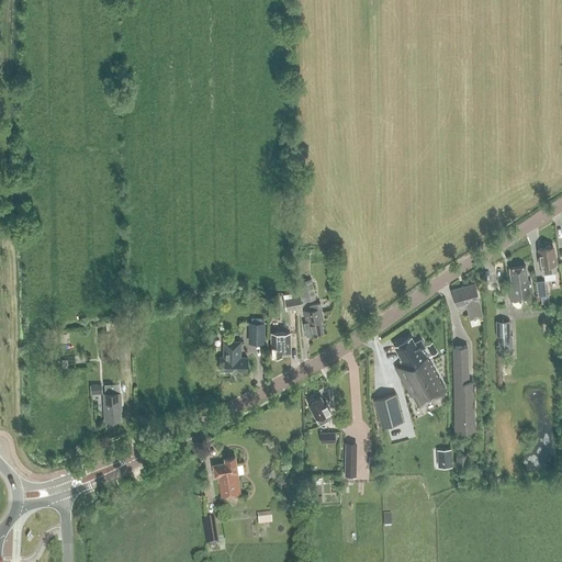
[(540,258),(538,258),(539,266),(541,266),(542,274),(557,272),(554,263),(557,263),(555,256),(554,257),(552,246),(538,248),(540,258)]
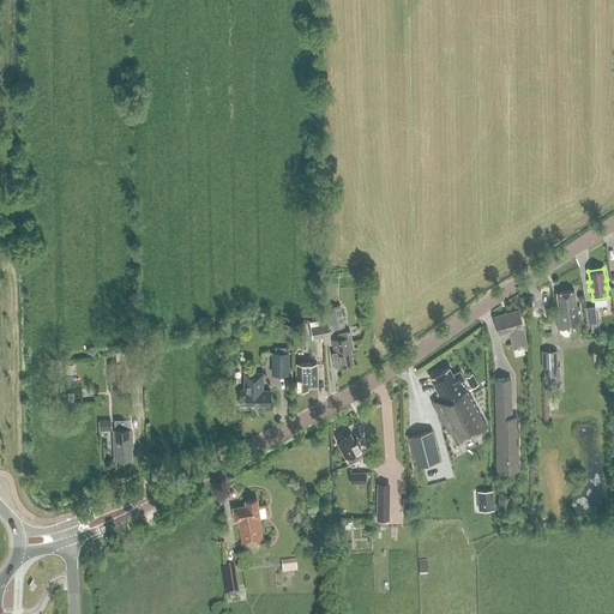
[(557,329),(581,326),(579,306),(576,306),(575,290),(557,292),(558,307),(554,307),(557,329)]
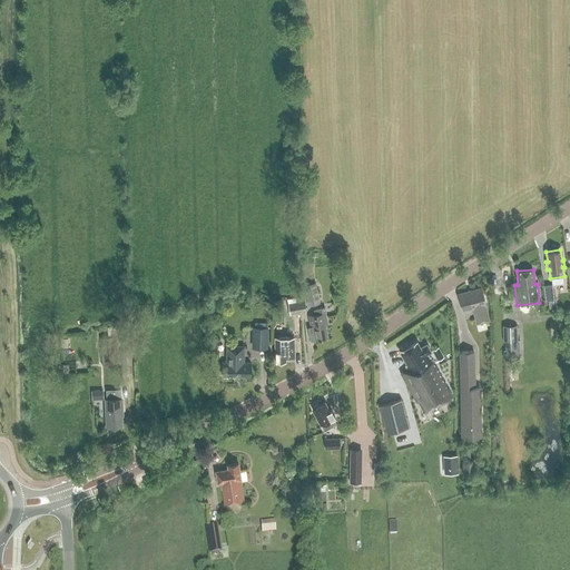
[(307,306),(320,304),(315,283),(303,285),(307,306)]
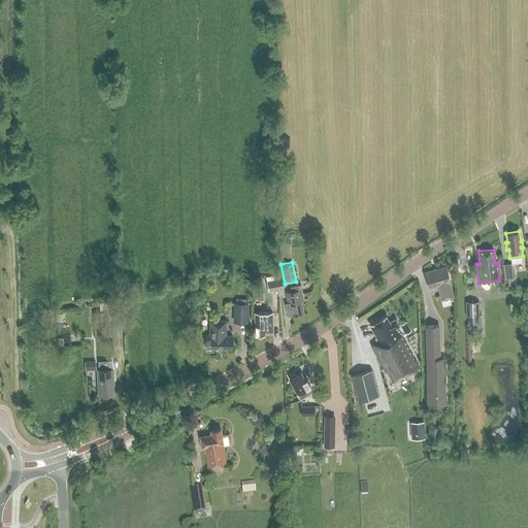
[(516,286),(515,277),(514,277),(512,264),(503,265),(504,278),(507,278),(507,286),(516,286)]
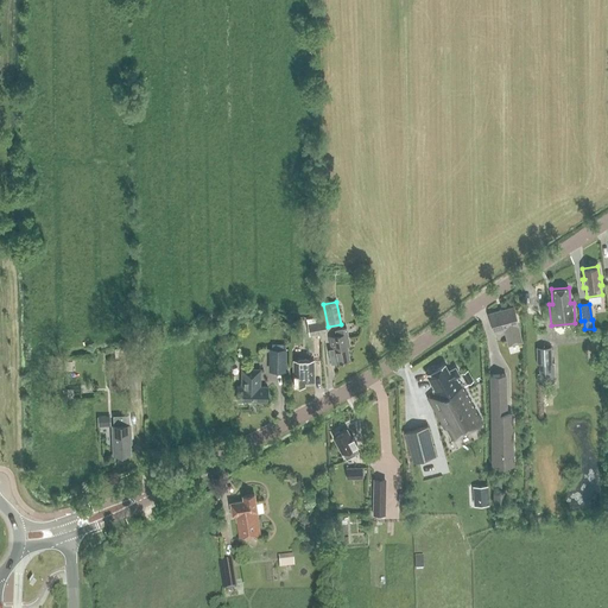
[(513,306),(488,314),(493,331),(505,329),(508,344),(521,341),(517,325),(518,324),(513,306)]
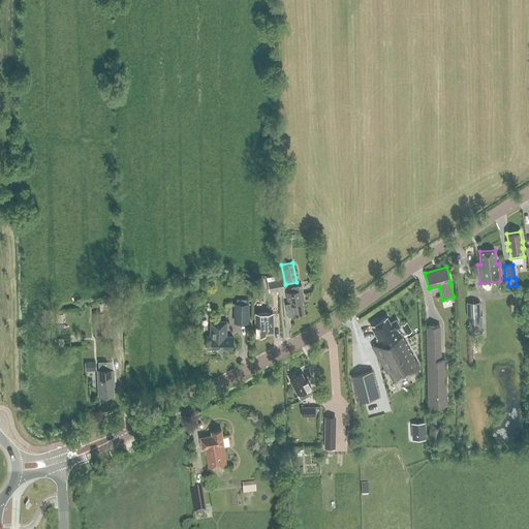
[(281,275),(275,276),(278,291),(284,289),(281,275)]
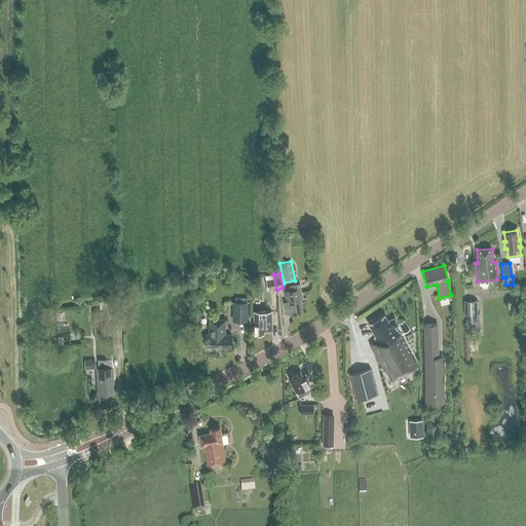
[(273,274),(265,275),(266,280),(265,280),(267,291),(276,290),(273,274)]
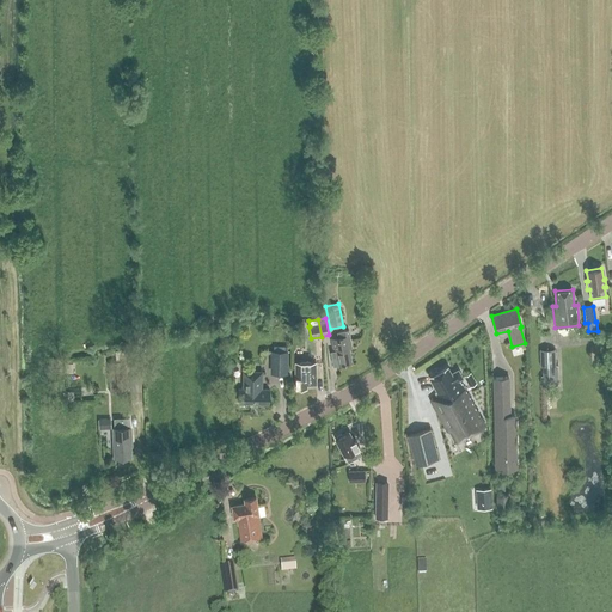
[(332,352),(330,352),(332,367),(352,363),(349,349),(352,348),(348,330),(337,332),(338,337),(331,338),(332,352)]
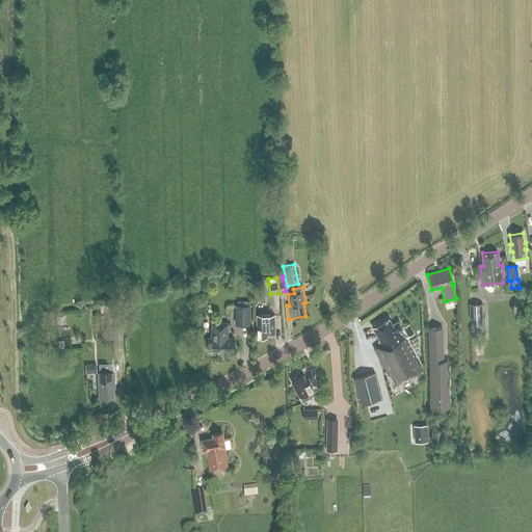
[(235,326),(249,325),(249,301),(237,301),(237,306),(235,306),(235,326)]
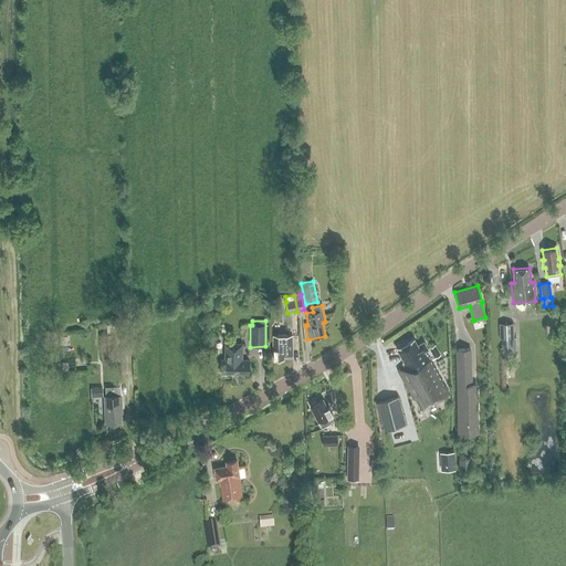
[(500,339),(501,339),(513,338),(513,323),(499,324),(500,339)]
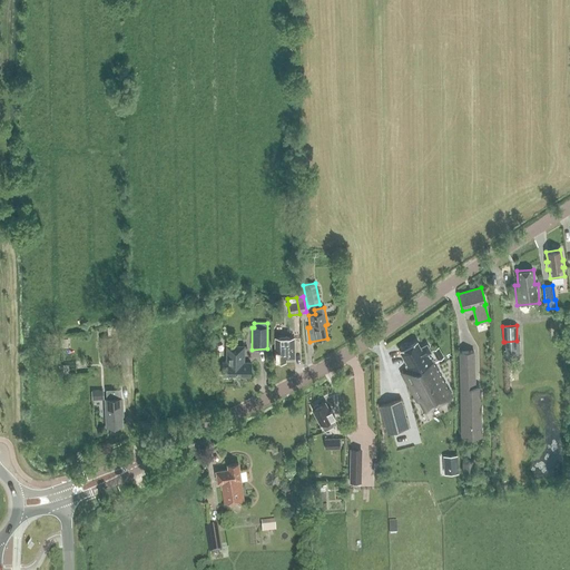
[(294,347),(294,343),(294,337),(290,337),(288,336),(281,336),(279,337),(274,337),(275,362),(285,361),(285,357),(294,357),(294,347)]
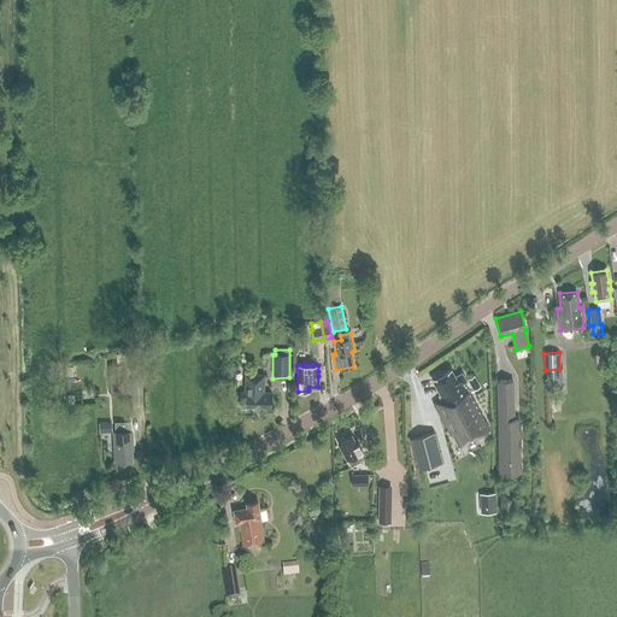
[(546,370),(546,380),(545,380),(545,389),(562,389),(562,369),(559,369),(546,370)]
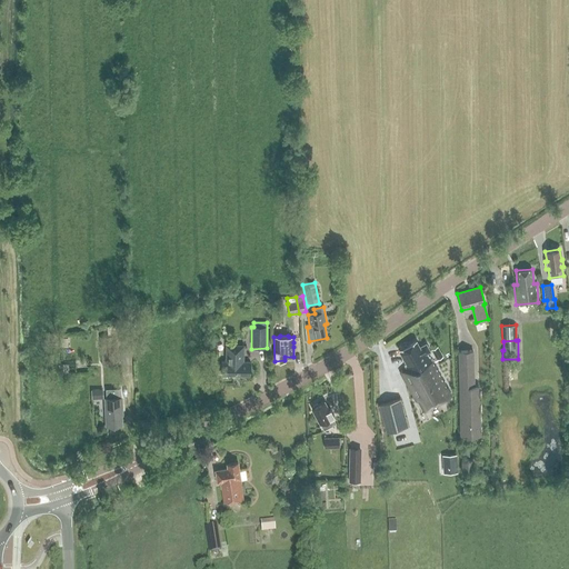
[(449,397),(451,396),(430,357),(429,357),(427,353),(430,351),(426,343),(419,347),(416,341),(399,350),(407,363),(405,365),(407,368),(400,372),(422,412),(450,398),(449,397)]
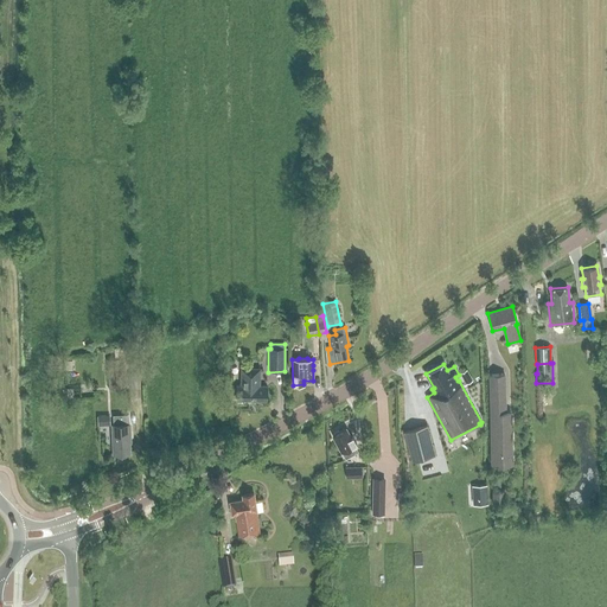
[(267,401),(268,387),(260,387),(260,369),(242,369),(241,385),(237,385),(237,400),(267,401)]
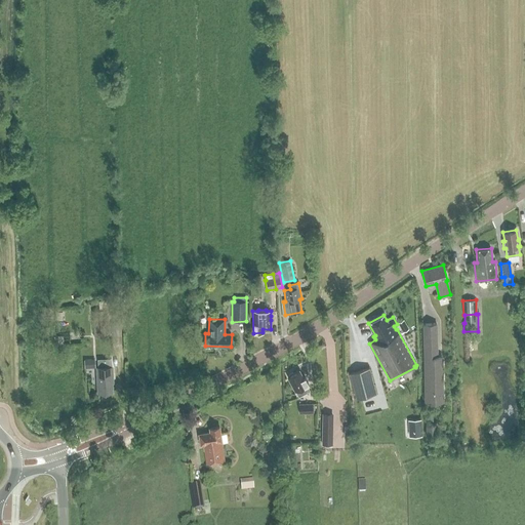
[(398,323),(404,332),(409,329),(403,320),(398,323)]
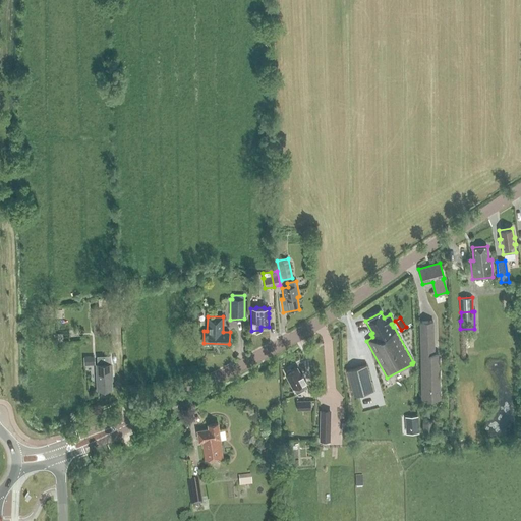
[(440,354),(435,354),(433,322),(419,322),(420,373),(421,400),(441,399),(440,354)]
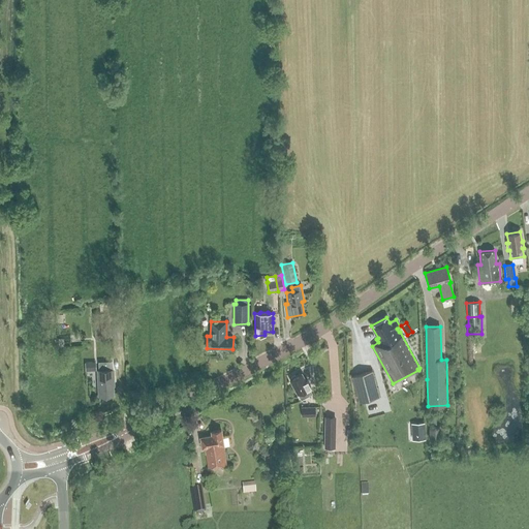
[(114,382),(113,370),(97,370),(98,396),(113,396),(112,382),(114,382)]
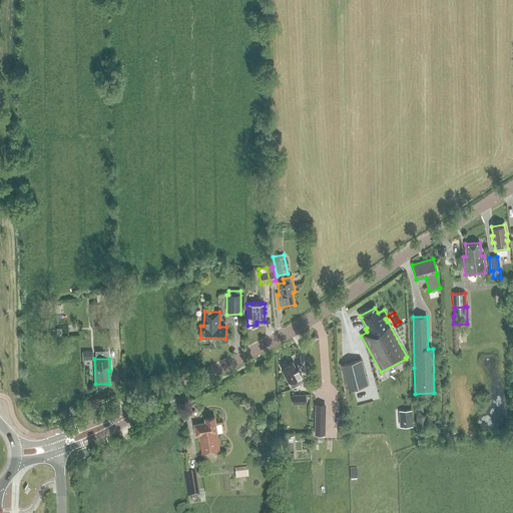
[(342,365),(342,367),(349,390),(369,385),(362,360),(342,365)]
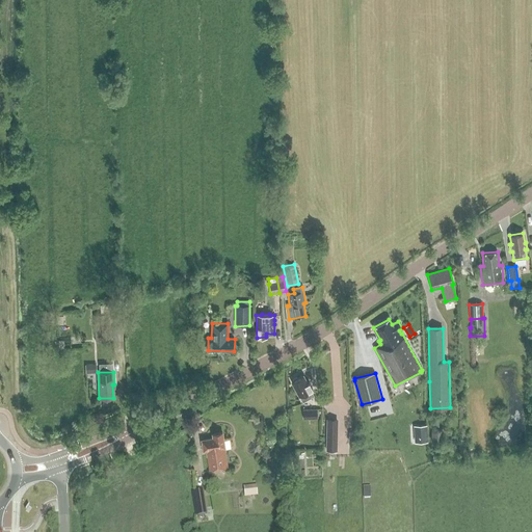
[(302,402),(314,396),(311,391),(313,390),(309,382),(307,383),(302,376),(291,381),(299,397),(302,402)]
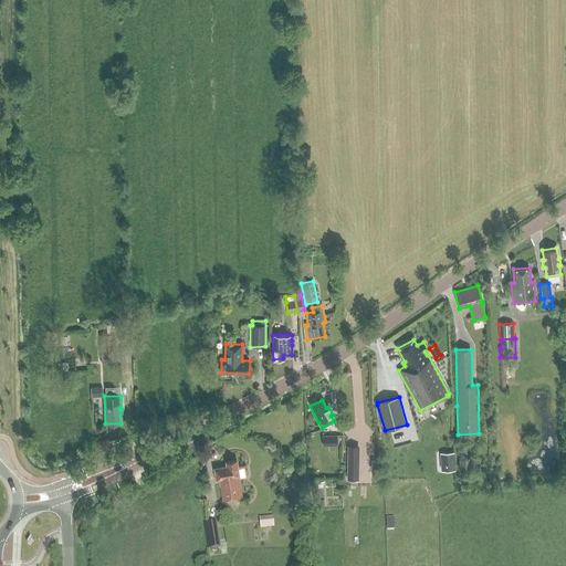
[(337,436),(323,436),(323,447),(338,446),(337,436)]
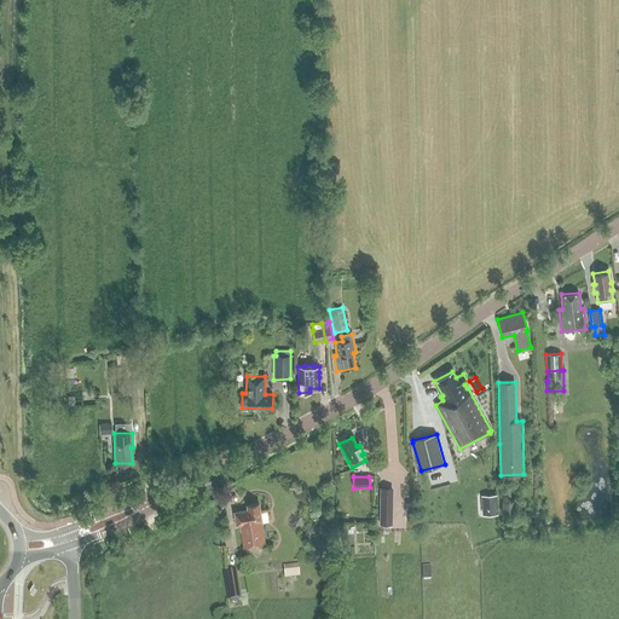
[(484,495),(485,514),(502,513),(501,493),(484,495)]
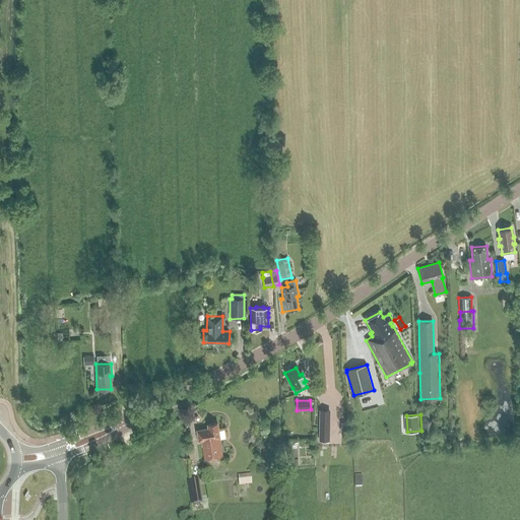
[(329,420),(319,419),(319,440),(329,441),(329,420)]
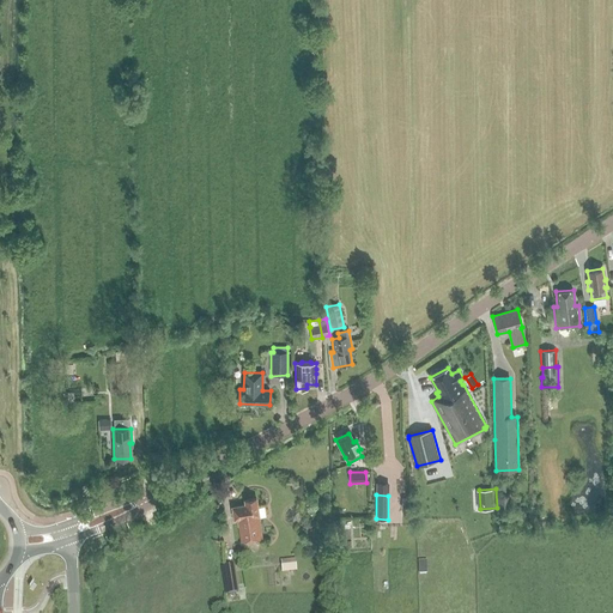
[(242,541),(262,538),(259,517),(260,517),(256,498),(244,501),(244,504),(232,507),(234,520),(238,519),(242,541)]
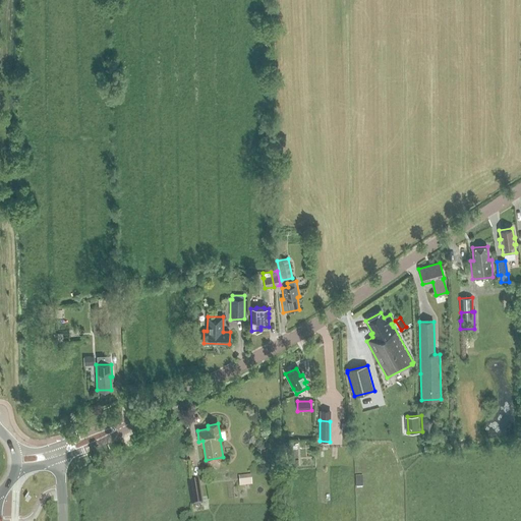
[(301,458),(309,457),(307,440),(299,441),(301,458)]
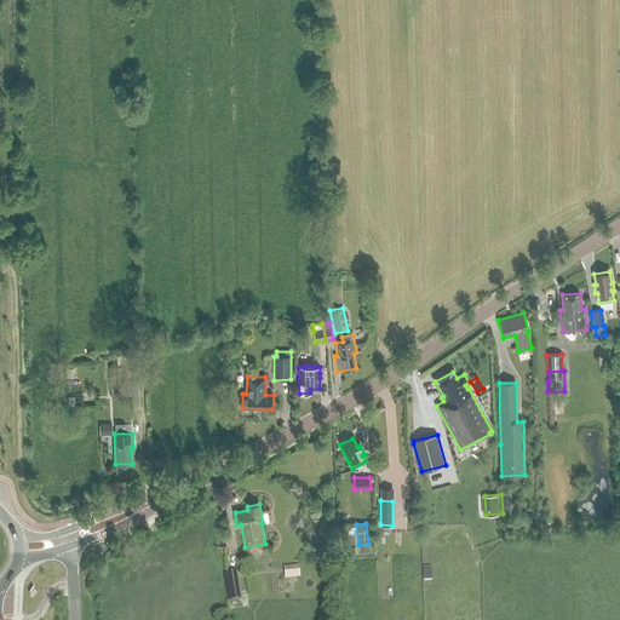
[(241,600),(236,572),(223,574),(227,602),(241,600)]
